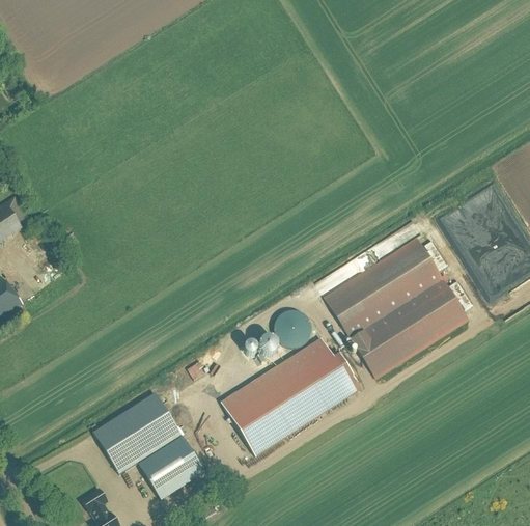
[(0,203),(0,232),(28,215),(16,194),(0,203)]
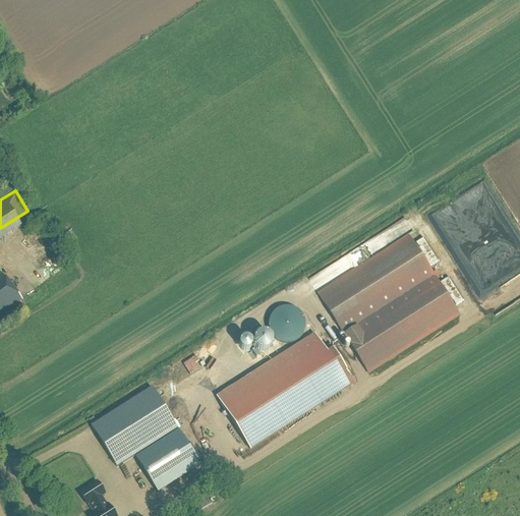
[(438,208),(443,218),(454,213),(450,203),(438,208)]
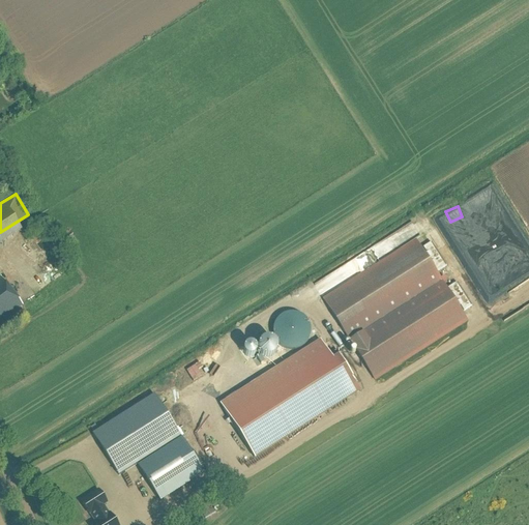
[(416,235),(323,295),(376,377),(469,317),(463,309),(448,285),(438,268),(422,245),(416,235)]
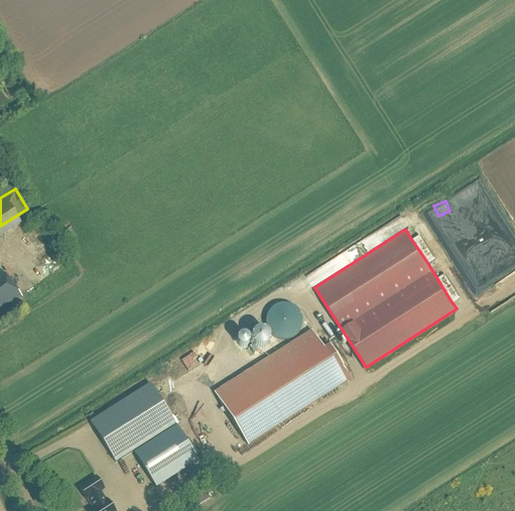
[(420,234),(411,239),(426,261),(434,256),(420,234)]
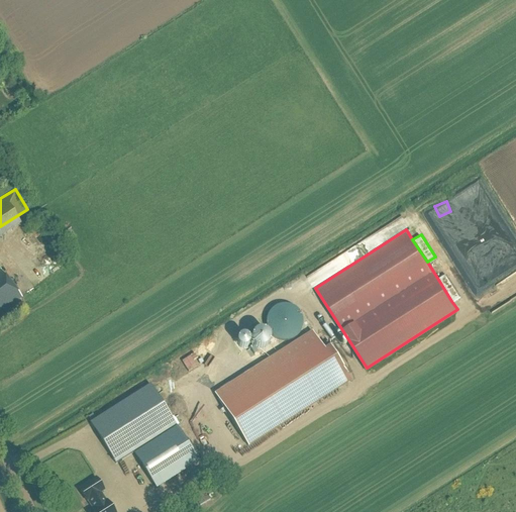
[(2,267),(0,268),(0,309),(22,293),(2,267)]
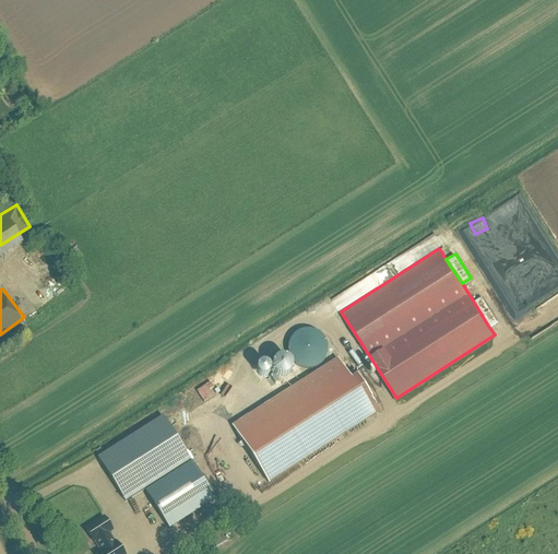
[(483,294),(473,301),(488,326),(499,319),(483,294)]
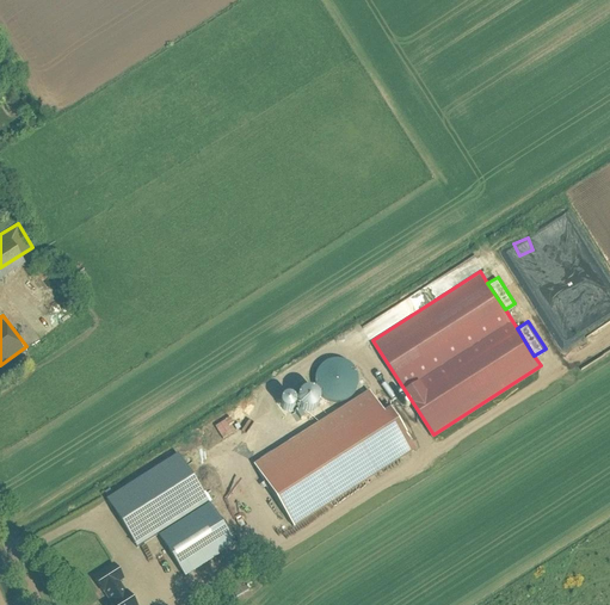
[(358,382),(359,376),(358,371),(357,366),(353,362),(347,358),(343,356),(337,355),(331,356),(326,358),(322,360),(319,365),(316,371),(315,377),(316,383),(319,389),(322,393),(326,396),(331,397),(337,399),(343,397),(349,395),(353,391),(357,387),(358,382)]
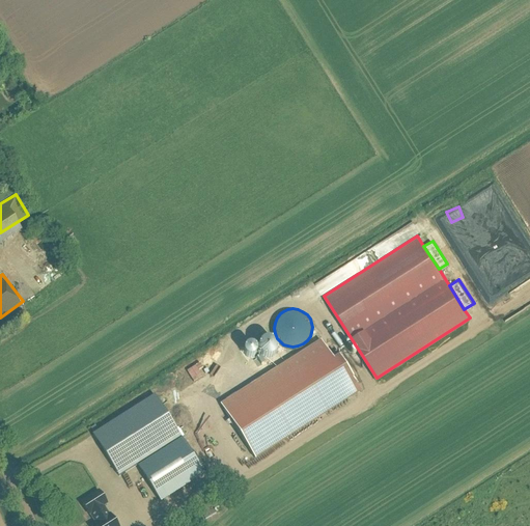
[(274,353),(275,352),(276,351),(276,350),(277,350),(277,349),(278,348),(278,347),(278,345),(278,344),(278,343),(278,342),(278,341),(277,340),(277,339),(276,339),(276,338),(275,337),(274,337),(274,336),(273,336),(272,336),(272,335),(271,335),(270,335),(269,335),(268,335),(267,335),(266,336),(265,336),(263,337),(262,337),(262,338),(261,338),(261,339),(260,339),(260,340),(260,341),(259,341),(259,342),(259,343),(259,344),(259,345),(259,347),(259,348),(260,349),(260,350),(261,351),(262,352),(263,353),(265,353),(265,354),(266,354),(267,354),(268,354),(269,354),(270,354),(271,354),(272,354),(273,354),(273,353),(274,353)]
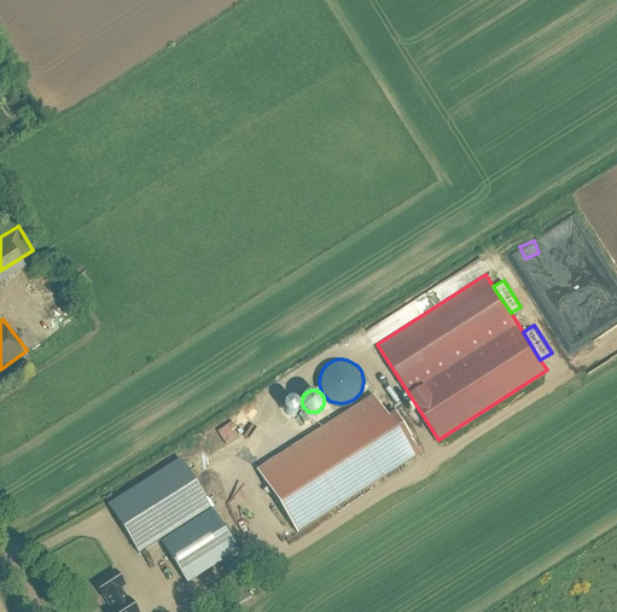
[(257,466),(298,530),(421,452),(395,409),(389,414),(374,391),(257,466)]
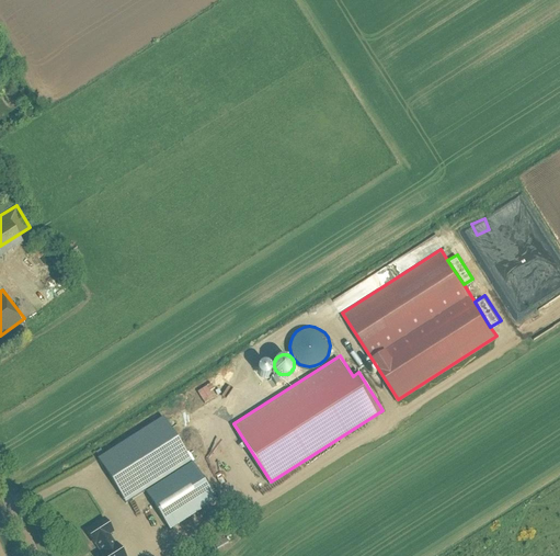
[(217,390),(209,378),(196,387),(204,399),(217,390)]
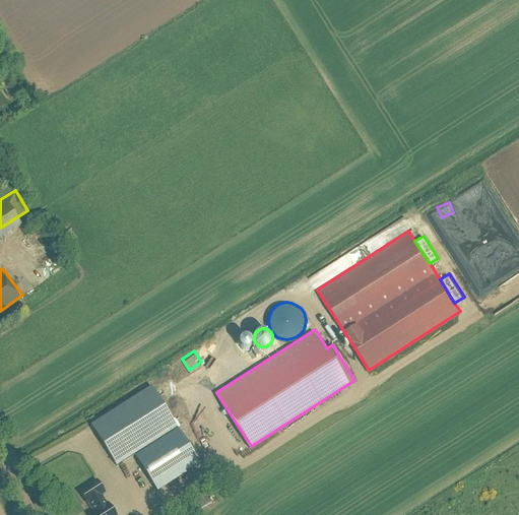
[(179,424),(151,382),(90,422),(117,463),(179,424)]
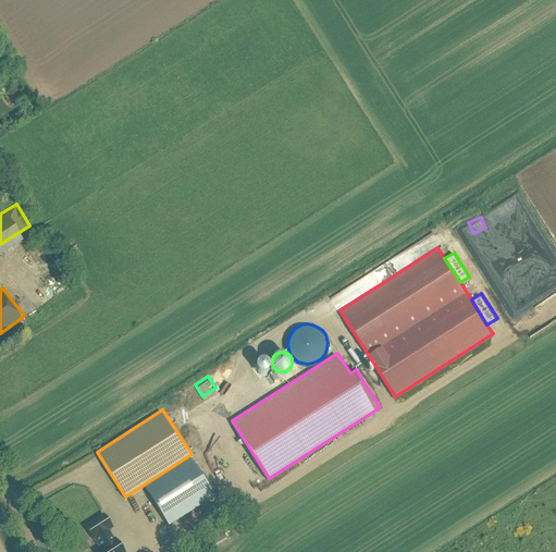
[(215,493),(193,456),(146,486),(170,523),(215,493)]
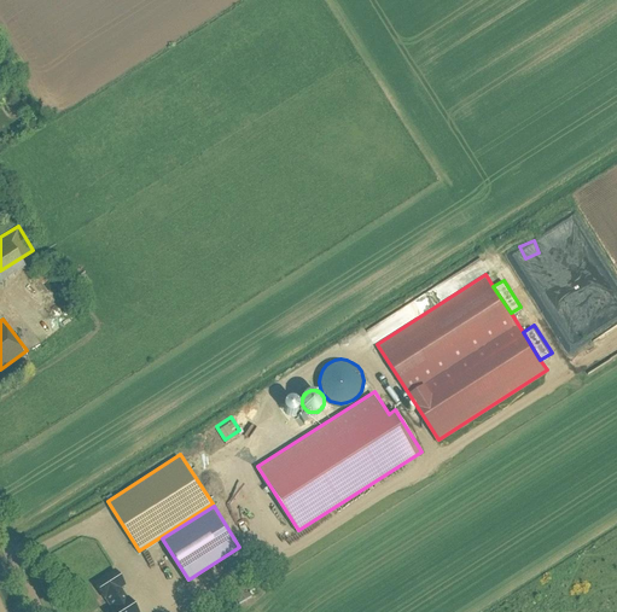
[(124,581),(116,566),(95,580),(105,594),(106,593),(114,604),(108,607),(110,611),(140,611),(129,594),(128,595),(121,584),(124,581)]
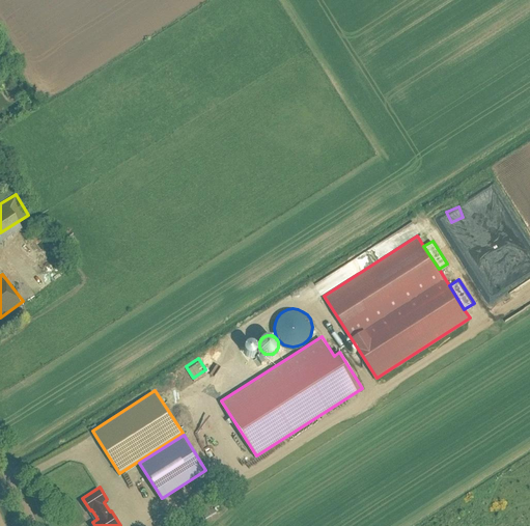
[(211,498),(200,505),(206,516),(217,509),(211,498)]
